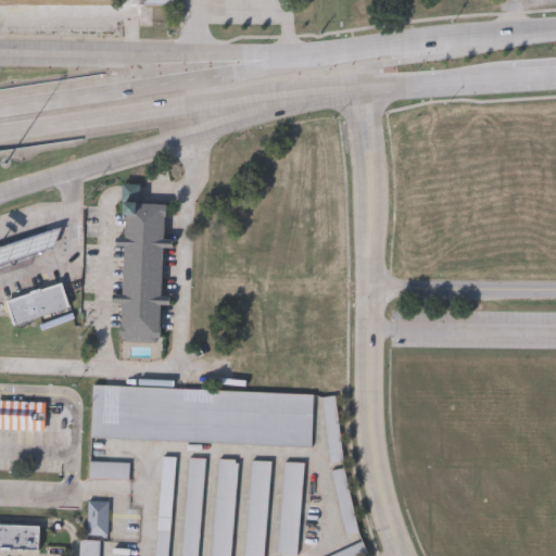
[(173,202),(171,239),(179,239),(178,249),(171,249),(167,295),(178,297),(177,307),(169,306),(166,342),(127,339),(128,304),(119,304),(118,294),(128,295),(130,247),(122,245),(122,236),(131,237),(131,218),(127,218),(126,202),(139,202),(173,202)]
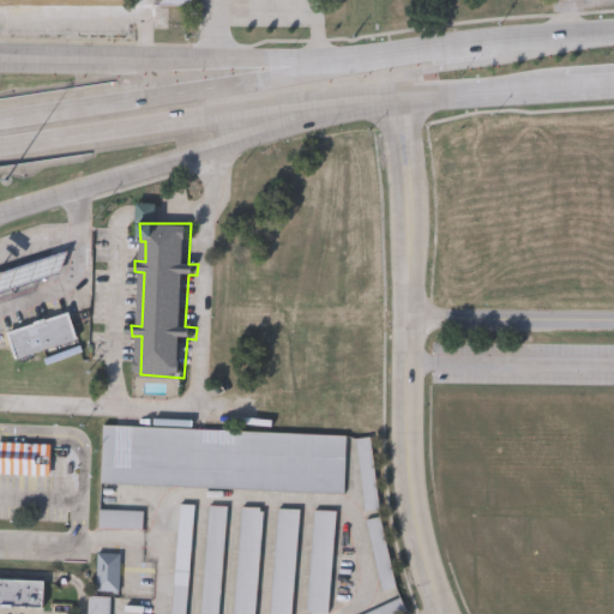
[(6,330),(68,309),(77,338),(16,359),(6,330)]
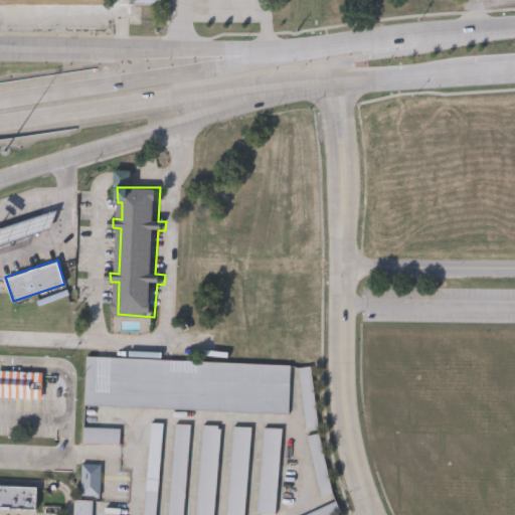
[(88,357),(292,364),(290,412),(86,405),(88,357)]
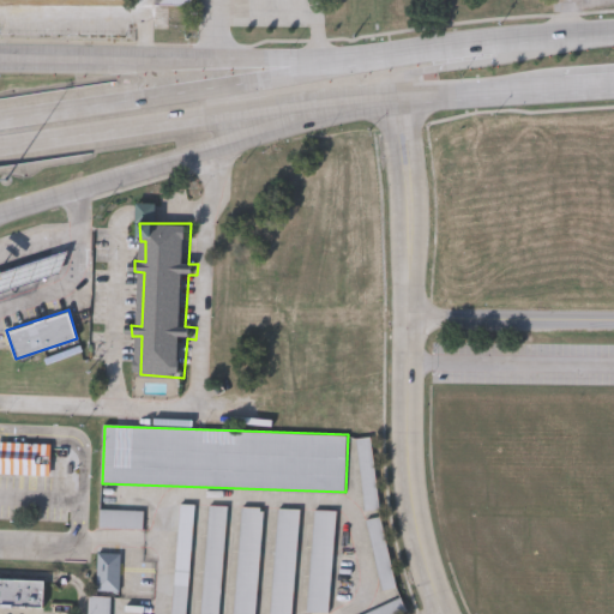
[(371,437),(379,509),(365,510),(356,438),(371,437)]
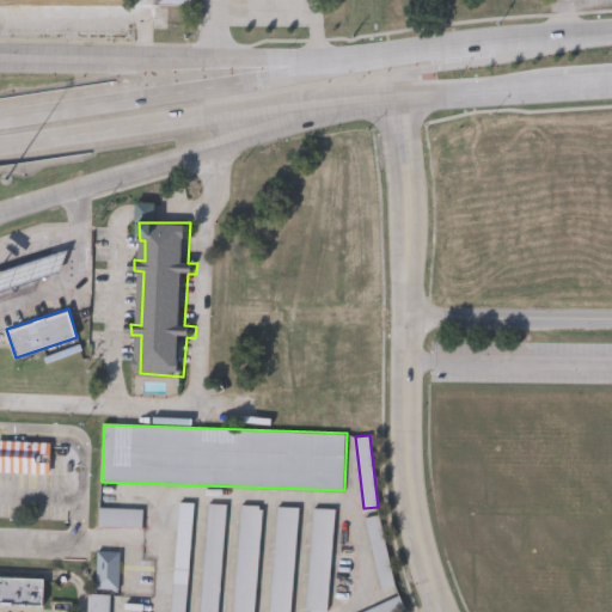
[(0,471),(0,440),(48,441),(48,472),(0,471)]
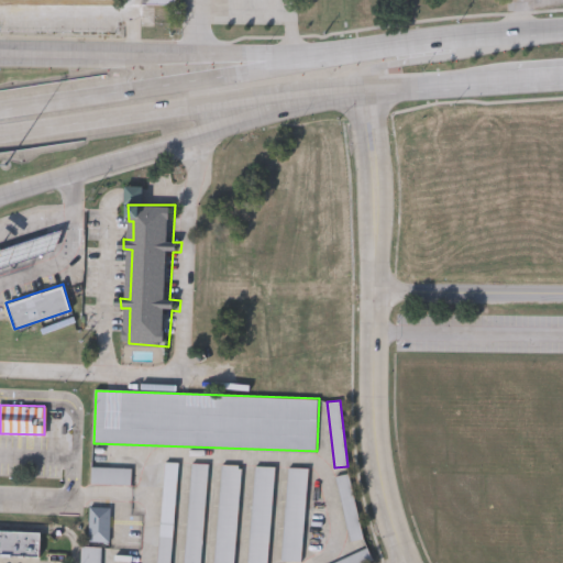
[(156,562),(164,461),(176,462),(168,562),(156,562)]
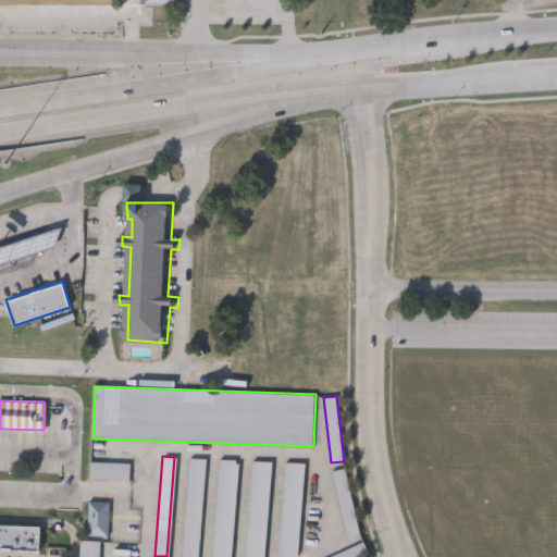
[(181,556),(188,458),(203,459),(197,556),(181,556)]
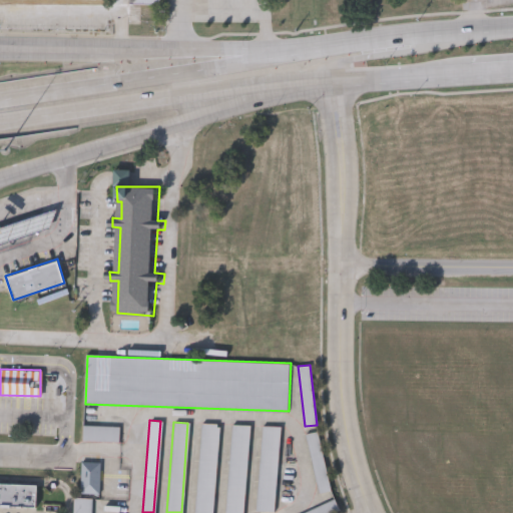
[(219,424),(212,512),(194,512),(202,423),(219,424)]
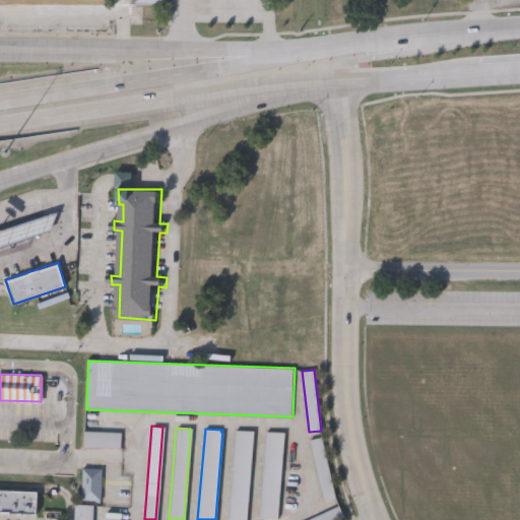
[(229,519),(236,430),(253,431),(246,519),(229,519)]
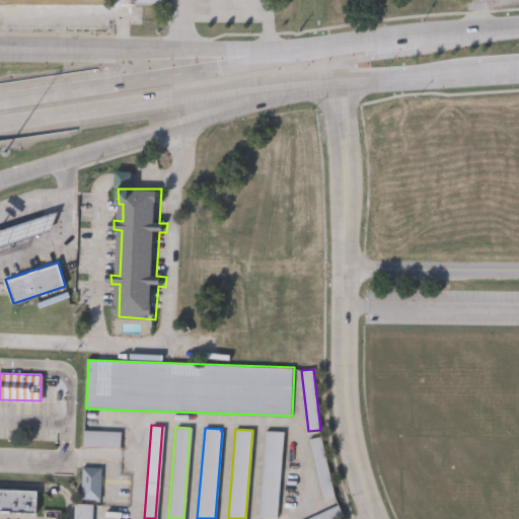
[(121,431),(120,446),(83,445),(83,430),(121,431)]
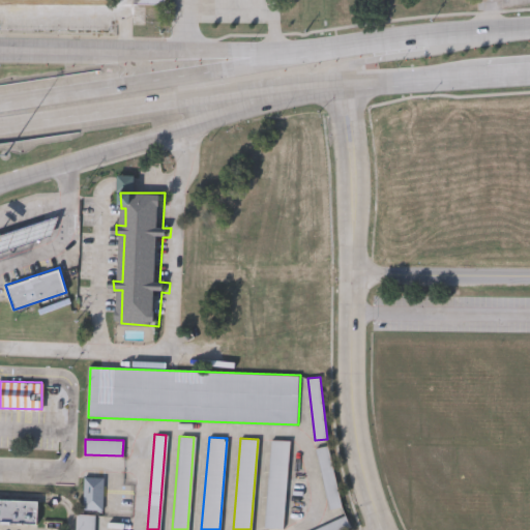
[(291,441),(283,528),(265,526),(273,439),(291,441)]
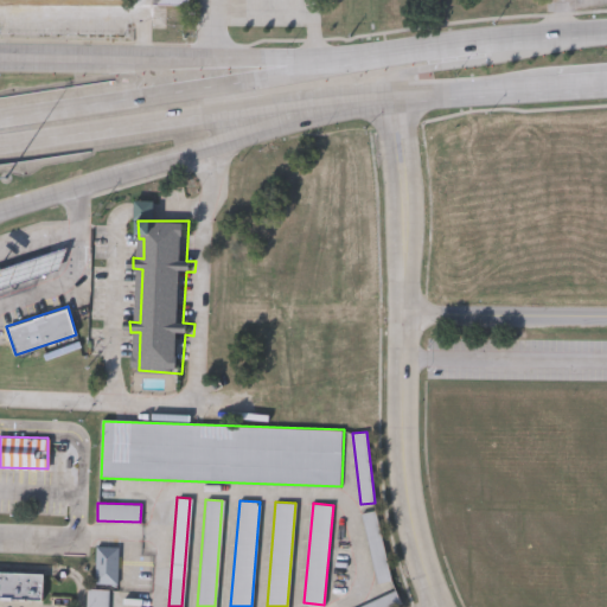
[(378,582),(362,512),(375,509),(391,579),(378,582)]
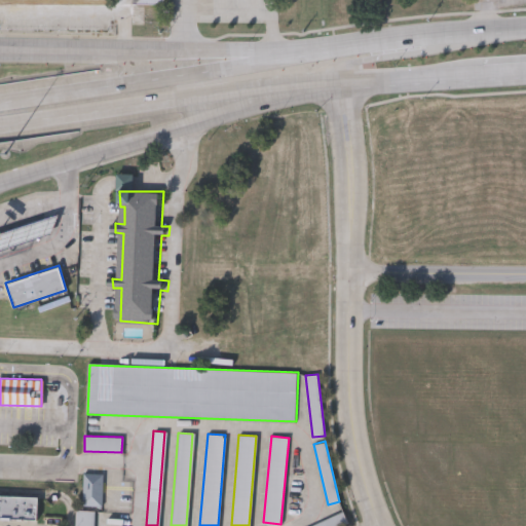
[(102,505),(82,504),(82,474),(103,474),(102,505)]
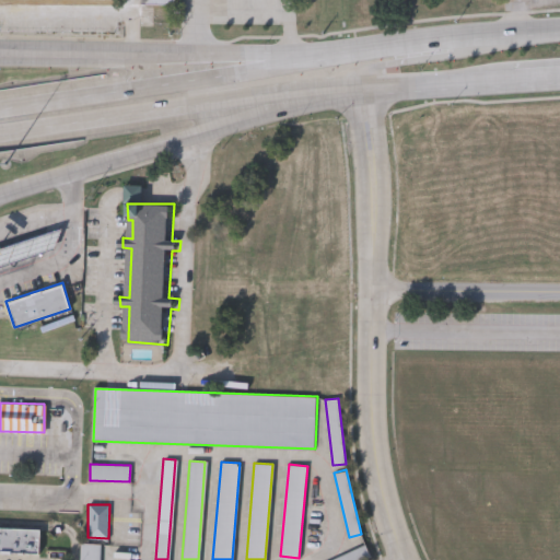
[(0,528),(39,529),(38,555),(0,553),(0,528)]
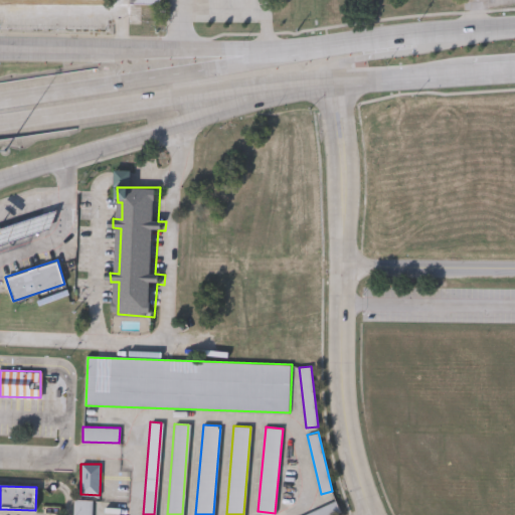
[(93,500),(92,514),(72,514),(73,499),(93,500)]
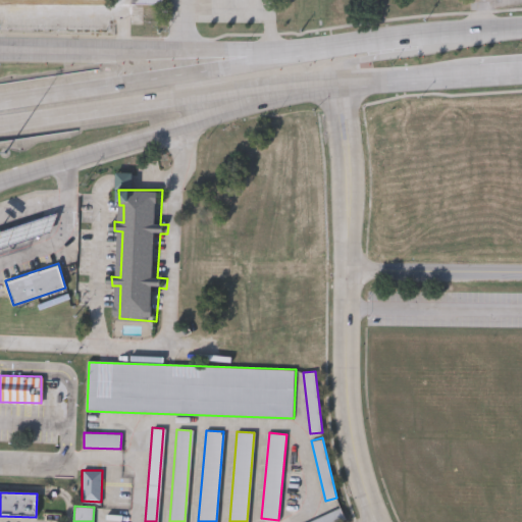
[(338,521),(308,521),(341,507),(346,519),(338,521)]
